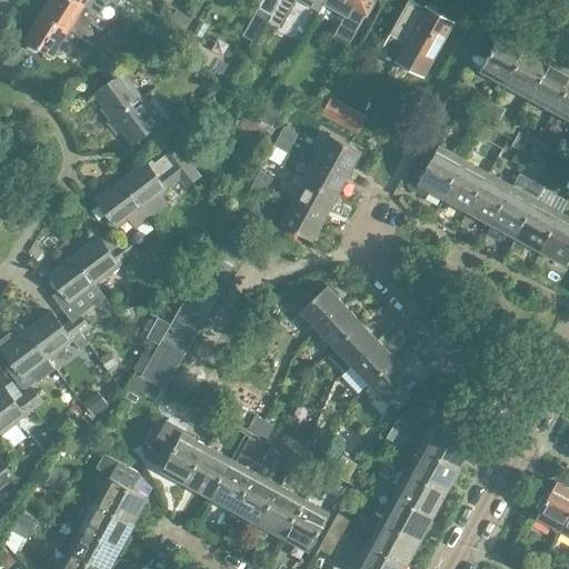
[(78,0),(48,0),(42,11),(81,36),(83,31),(88,33),(95,33),(92,26),(88,23),(90,21),(101,29),(108,19),(98,12),(78,0)]
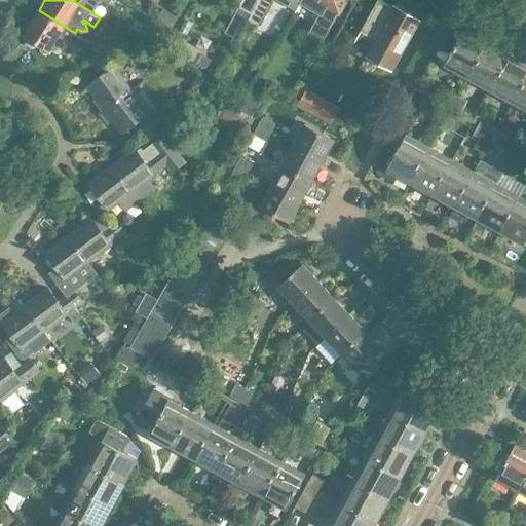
[(72,0),(90,11),(97,0),(104,0),(109,3),(110,0),(72,0)]
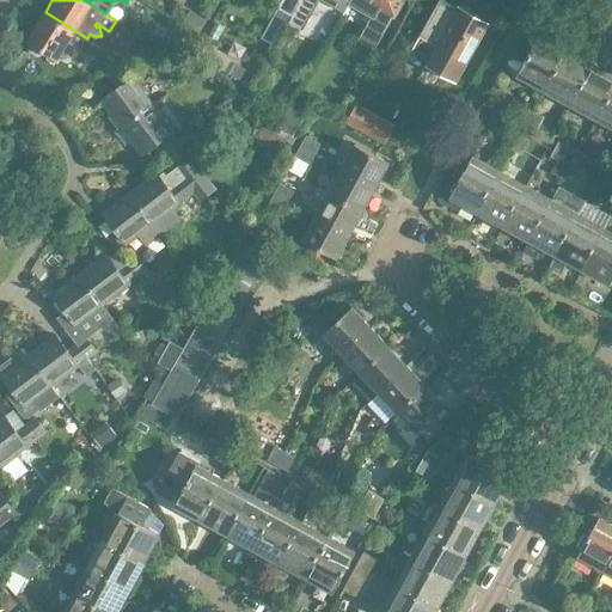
[(293,16),(301,1),(301,0),(282,0),(279,8),(293,16)]
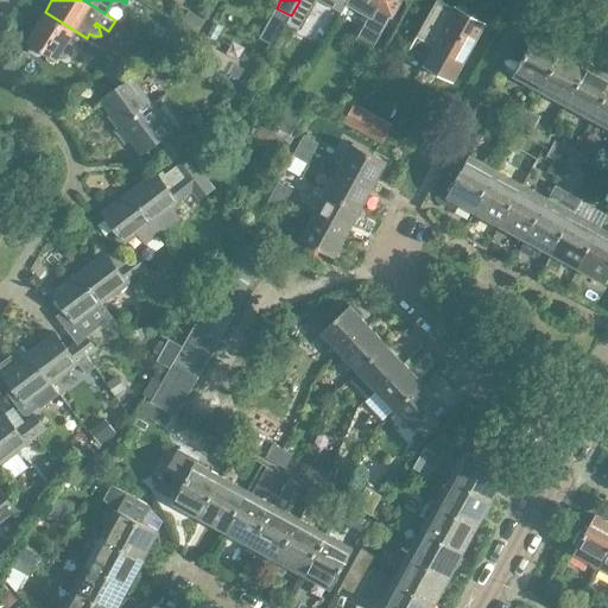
[(349,0),(348,2),(371,16),(374,7),(388,16),(390,14),(392,16),(399,0),(349,0)]
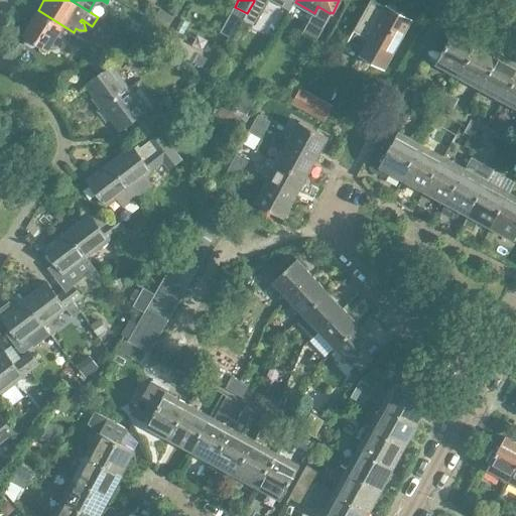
[(385,68),(411,20),(387,7),(387,9),(371,0),(370,0),(354,31),(355,32),(350,41),(364,49),(361,54),(385,68)]
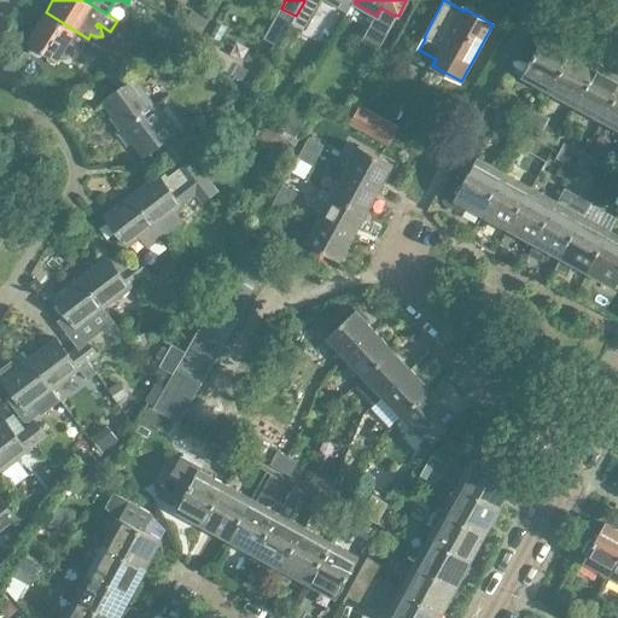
[(378,47),(395,16),(380,7),(377,16),(363,39),(378,47)]
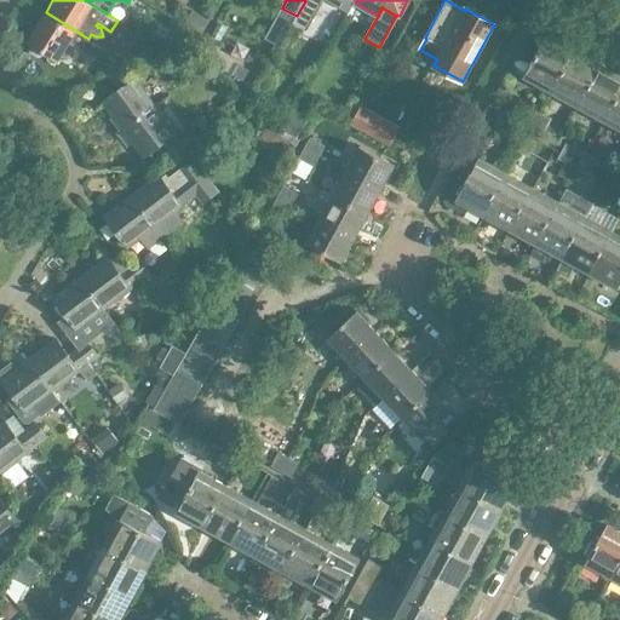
[(200,26),(206,16),(194,9),(188,18),(200,26)]
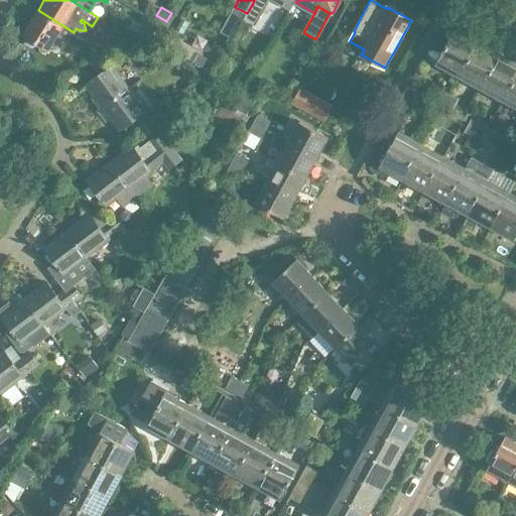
[(84,39),(74,32),(38,10),(23,33),(26,35),(24,39),(24,42),(30,46),(34,45),(36,42),(47,49),(56,34),(79,47),(84,39)]
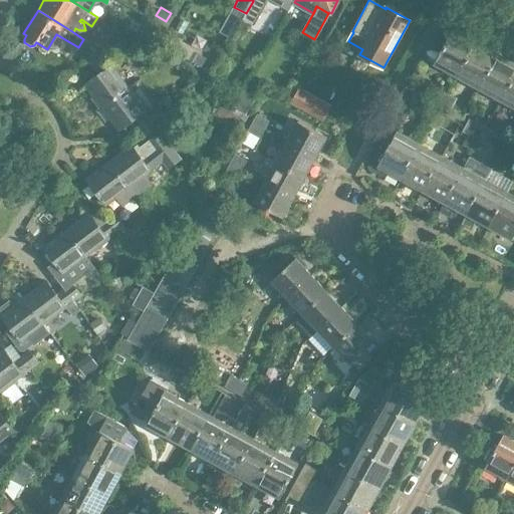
[(458,75),(476,40),(454,28),(435,63),(458,75)]
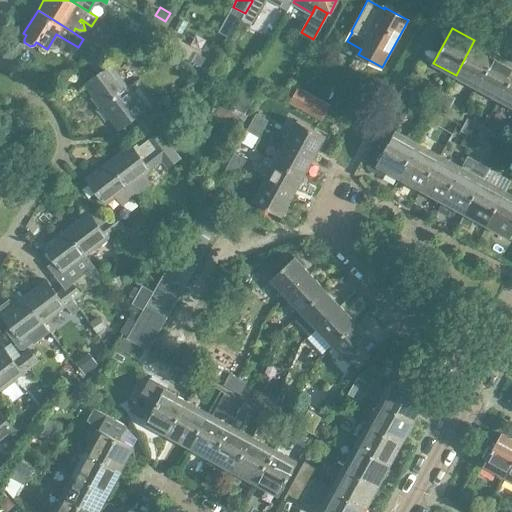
[(474,40),(456,75),(478,87),(496,52),(474,40)]
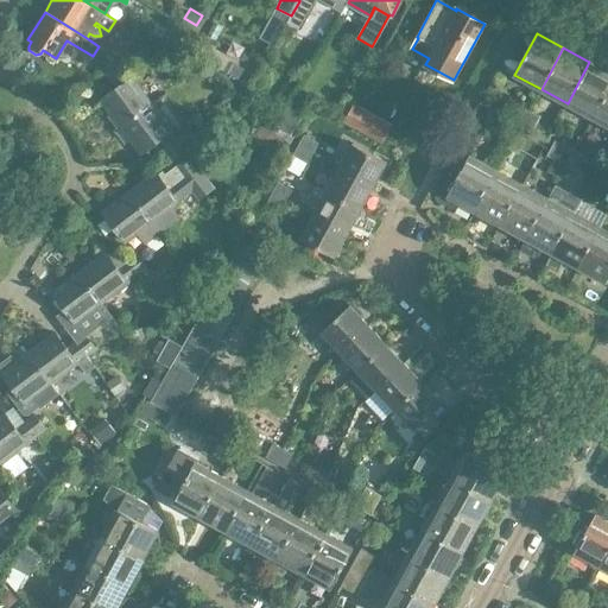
[(101,100),(121,126),(151,103),(118,59),(103,70),(118,88),(101,100)]
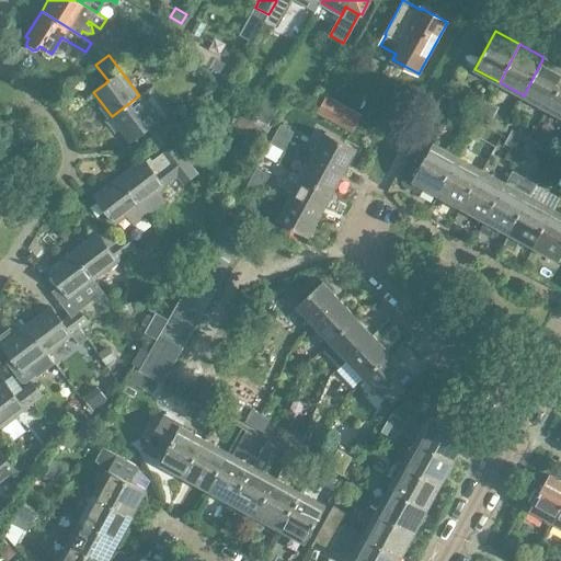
[(560,66),(544,57),(524,95),(548,107),(560,82),(560,66)]
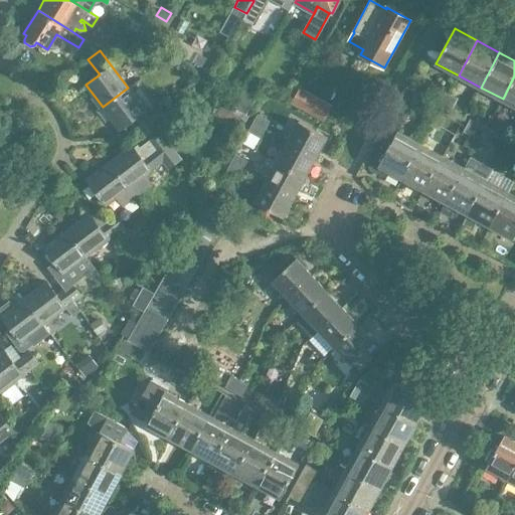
[(514,75),(503,99),(514,105),(514,75)]
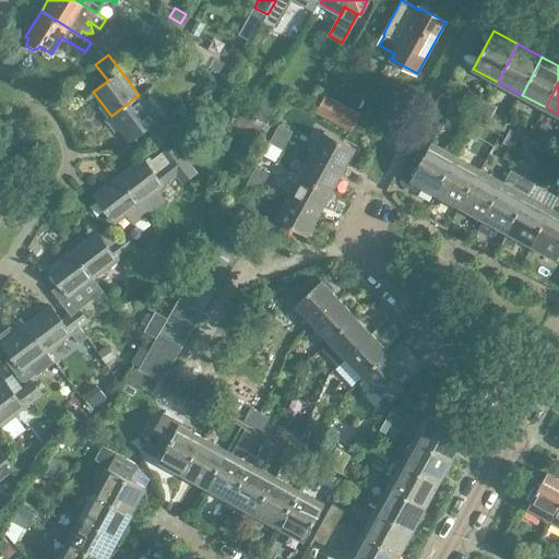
[(164,128),(139,95),(111,116),(130,140),(144,129),(151,138),(164,128)]
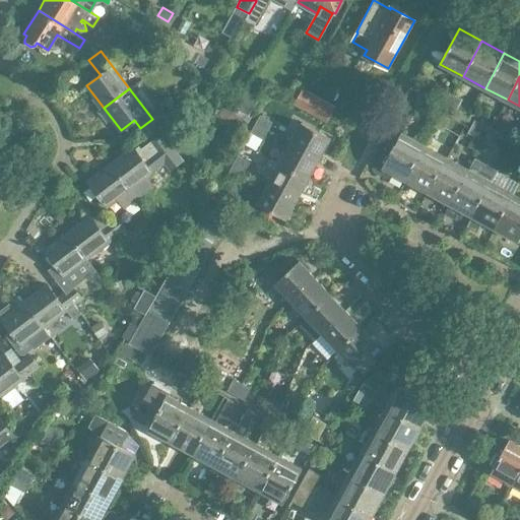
[(303,88),(295,104),(326,121),(335,106),(303,88)]
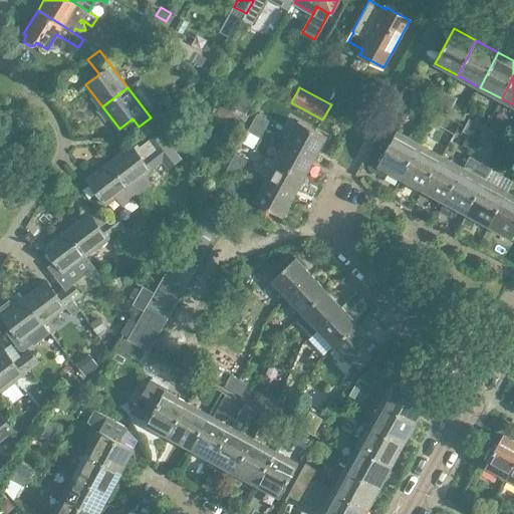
[(432,101),(441,106),(448,93),(440,88),(432,101)]
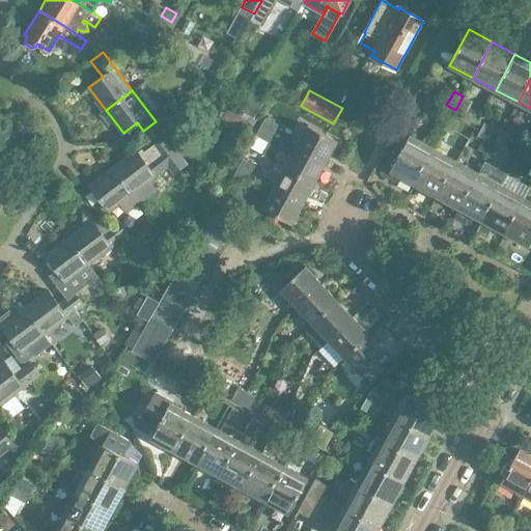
[(463,96),(455,110),(464,115),(472,102),(463,96)]
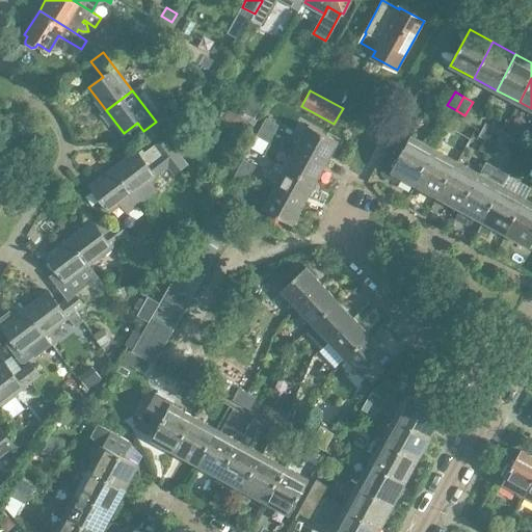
[(436,125),(445,129),(452,116),(444,112),(436,125)]
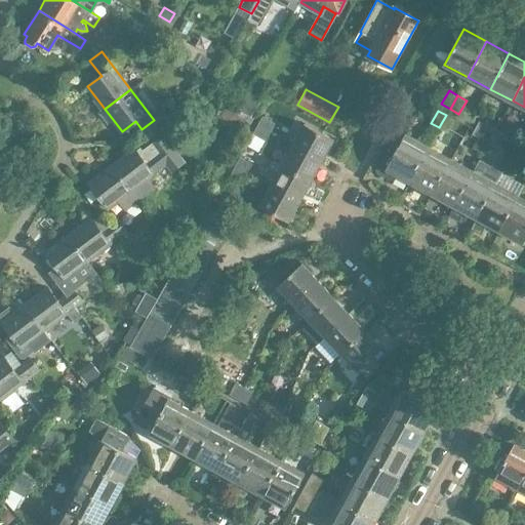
[(448,133),(455,120),(446,115),(439,127),(448,133)]
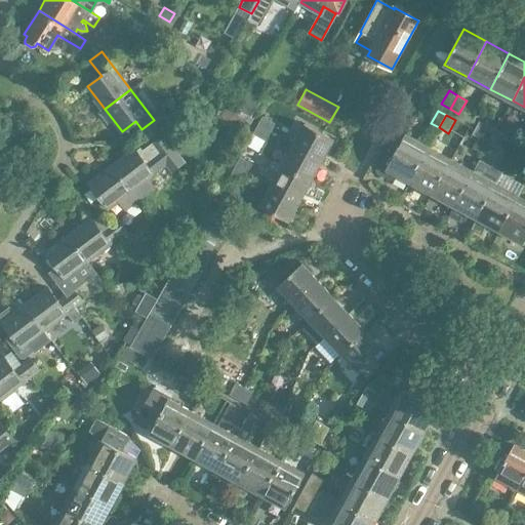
[(261,117),(257,125),(270,132),(275,123),(261,117)]
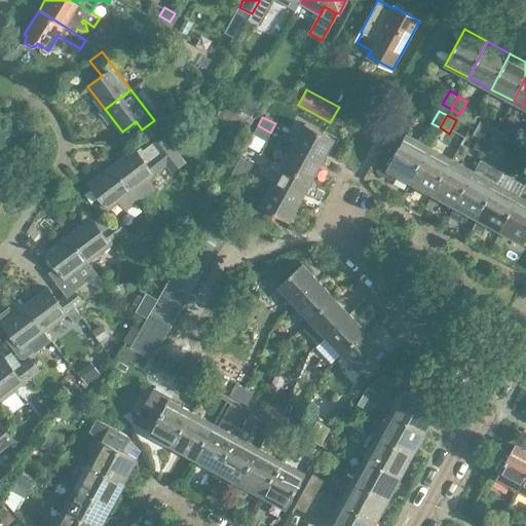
[(160,127),(154,120),(142,129),(146,135),(148,137),(160,127)]
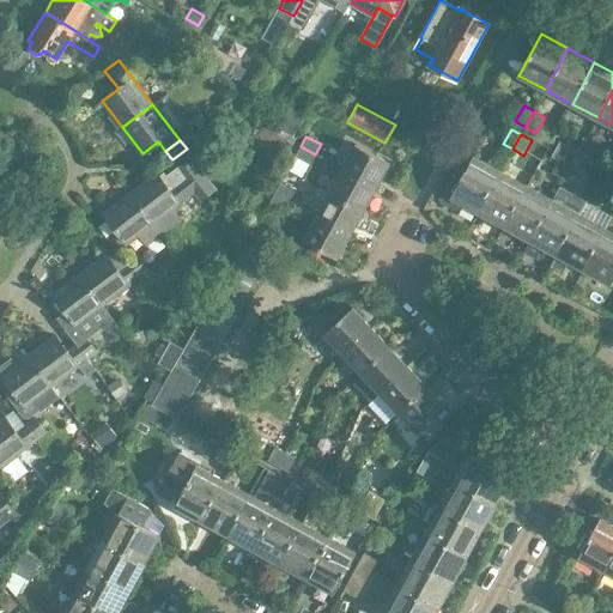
[(559,140),(557,145),(551,156),(560,161),(569,146),(559,140)]
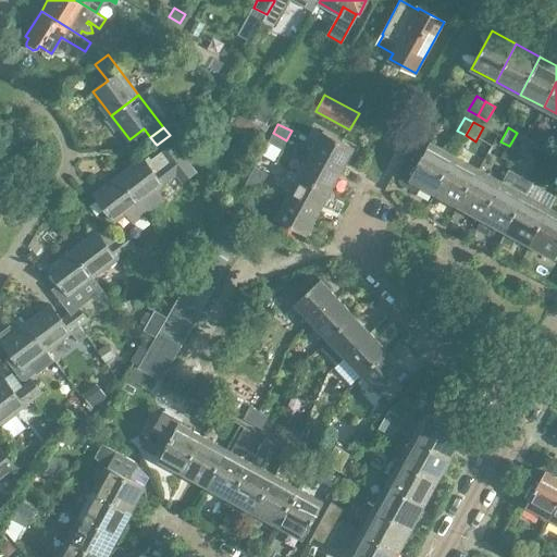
[(322,131),(310,152),(342,170),(354,147),(322,131)]
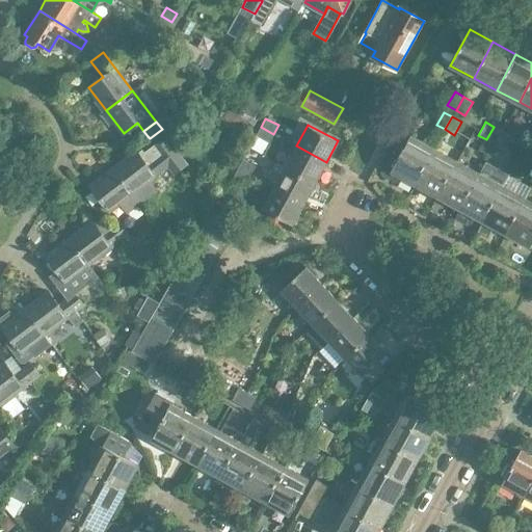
[(273,134),(261,127),(256,136),(268,143),(273,134)]
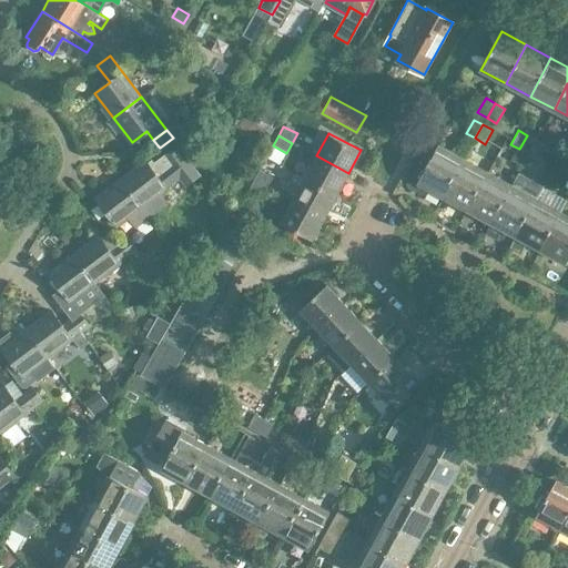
[(519,149),(529,154),(537,140),(527,135),(519,149)]
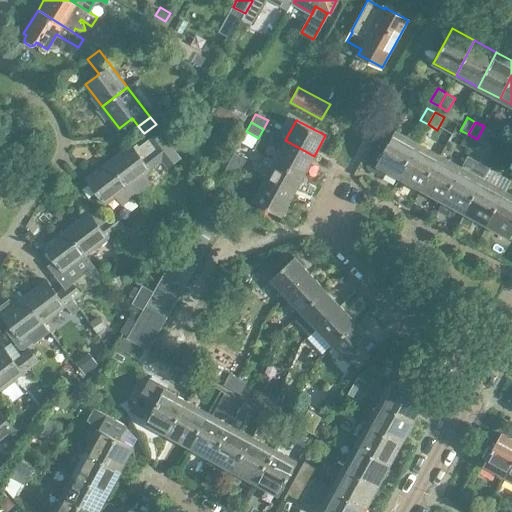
[(485,143),(492,131),(484,126),(477,139),(485,143)]
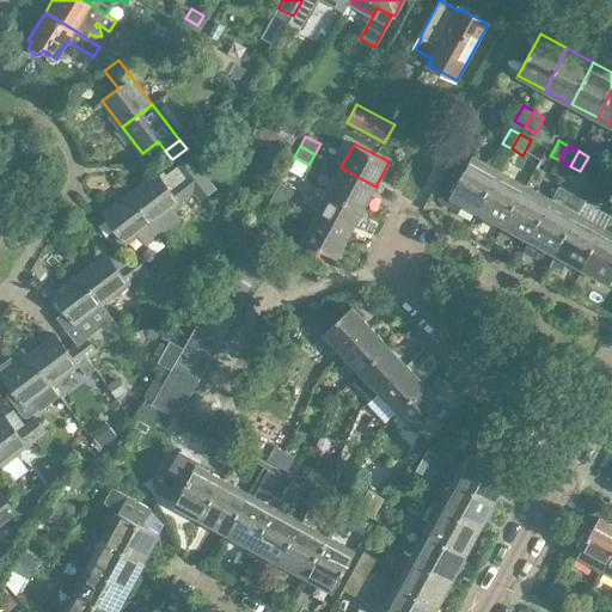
[(157,172),(129,193),(160,232),(178,218),(171,208),(194,190),(200,199),(215,188),(191,155),(177,167),(183,176),(167,188),(157,172)]
